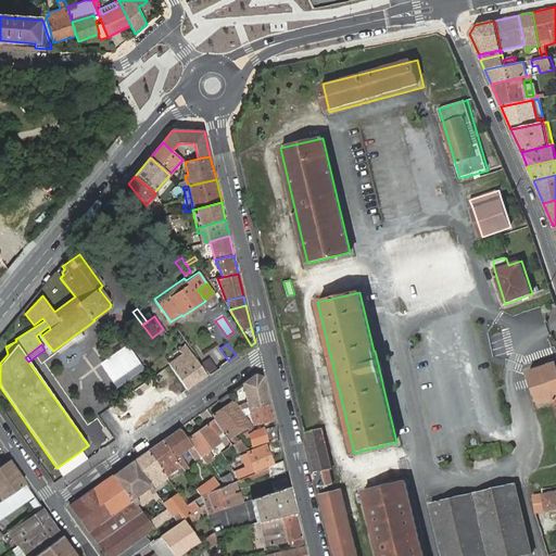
[(117,388),(146,368),(128,344),(100,364),(117,388)]
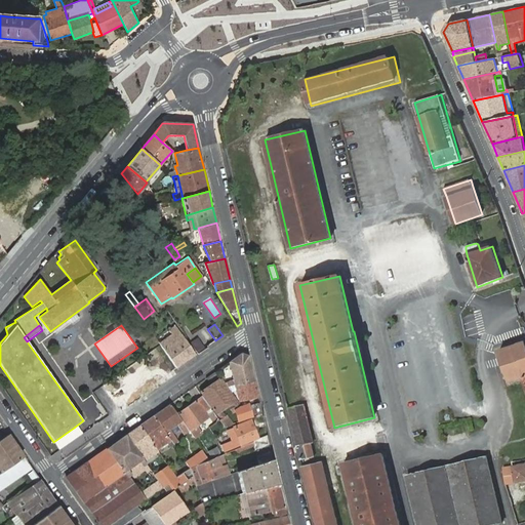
[(161,347),(176,368),(196,355),(180,332),(175,326),(169,330),(172,335),(160,344),(161,347)]
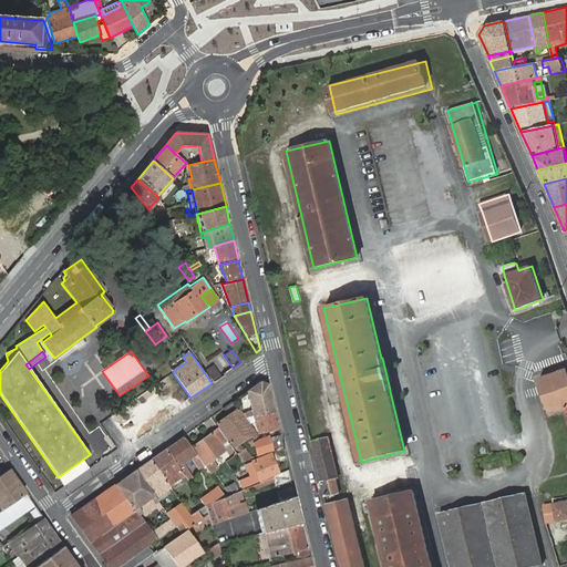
[(214,382),(223,377),(214,364),(205,370),(214,381),(214,382)]
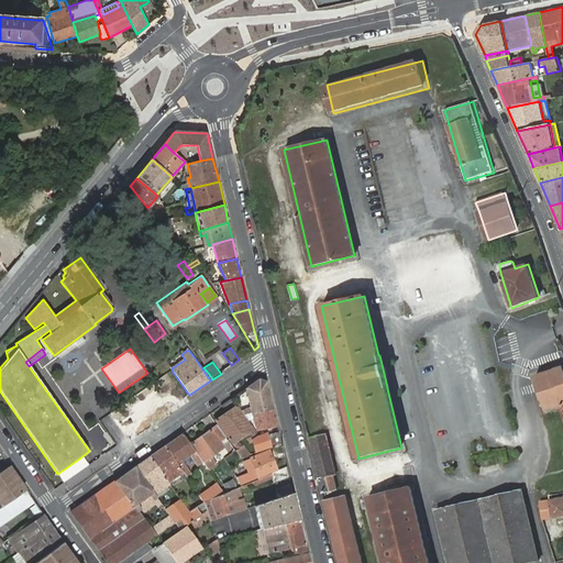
[(562,367),(536,377),(547,410),(561,405),(562,412),(562,367)]
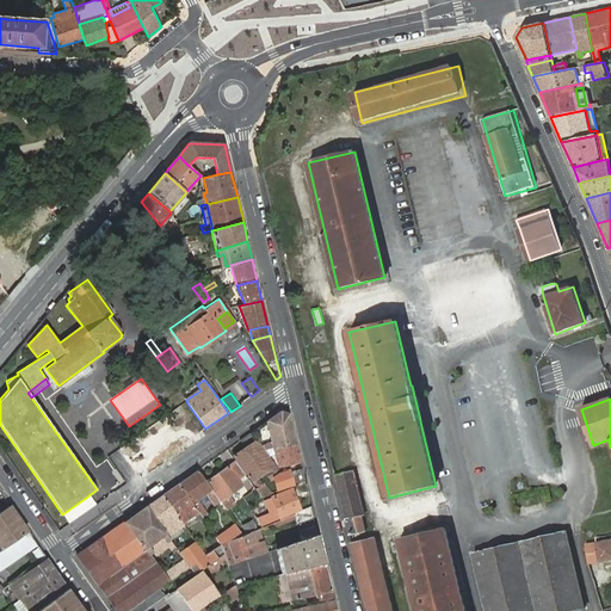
[(281,412),(267,421),(272,443),(261,445),(264,449),(273,446),(275,450),(296,444),(289,414),(281,412)]
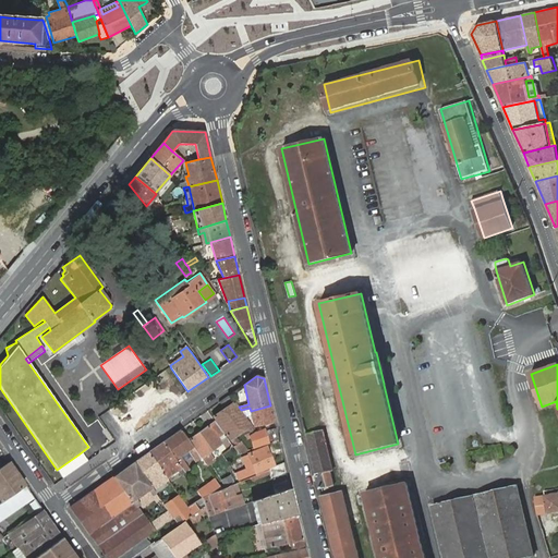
[(230,395),(219,401),(225,409),(214,416),(234,446),(233,447),(239,455),(247,451),(240,441),(240,443),(234,436),(245,428),(245,429),(243,433),(244,435),(245,437),(246,437),(247,439),(249,441),(251,440),(250,438),(250,435),(255,432),(234,402),(235,401),(230,395)]
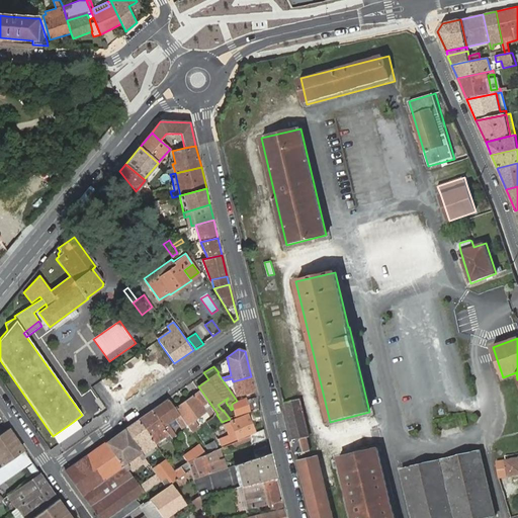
[(186,424),(191,432),(198,427),(193,419),(204,412),(201,406),(204,404),(206,407),(209,405),(200,392),(176,408),(187,423),(186,424)]
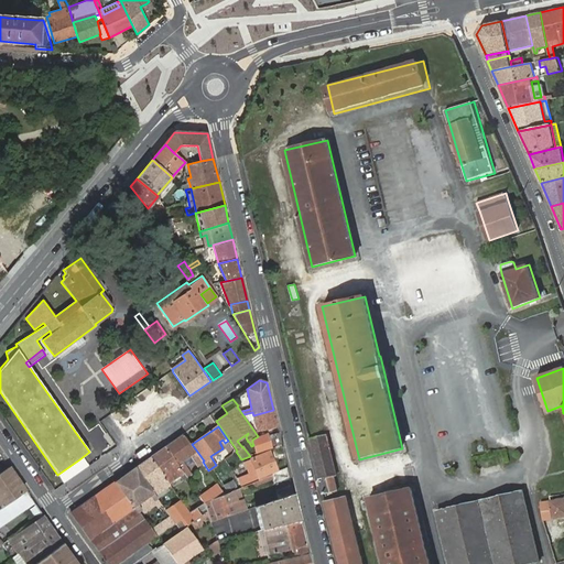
[(271,447),(282,444),(279,432),(267,435),(267,433),(258,435),(258,436),(252,440),(252,443),(253,445),(256,454),(271,447)]
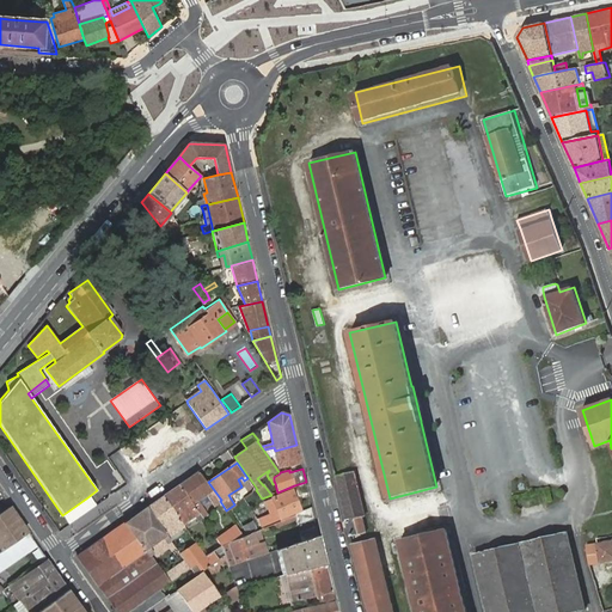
[(199,471),(178,484),(199,512),(203,508),(197,499),(206,493),(214,505),(220,501),(213,493),(199,471)]
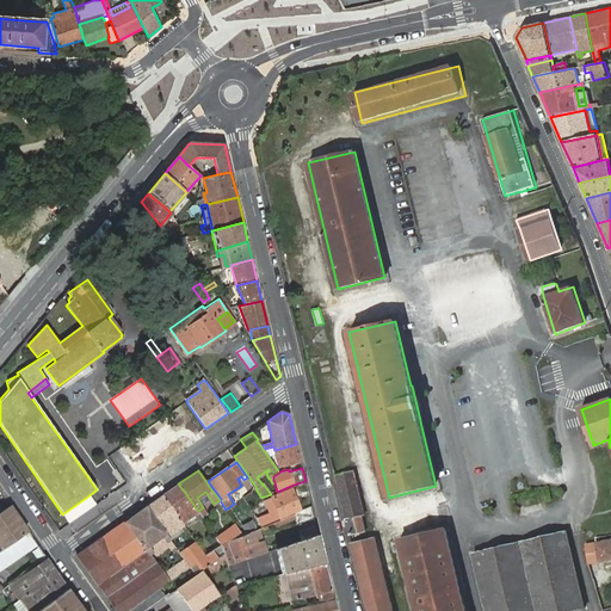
[(334,475),(350,539),(359,537),(358,532),(365,530),(362,516),(364,514),(353,471),(334,475)]
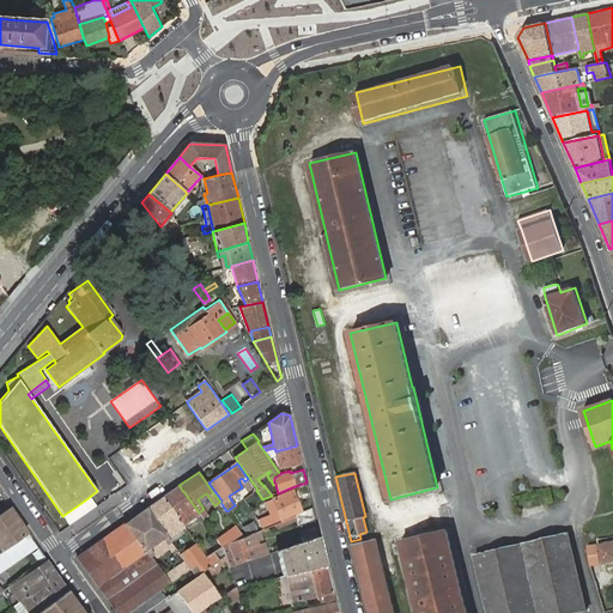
[(178,485),(163,497),(183,525),(200,514),(199,513),(178,485)]
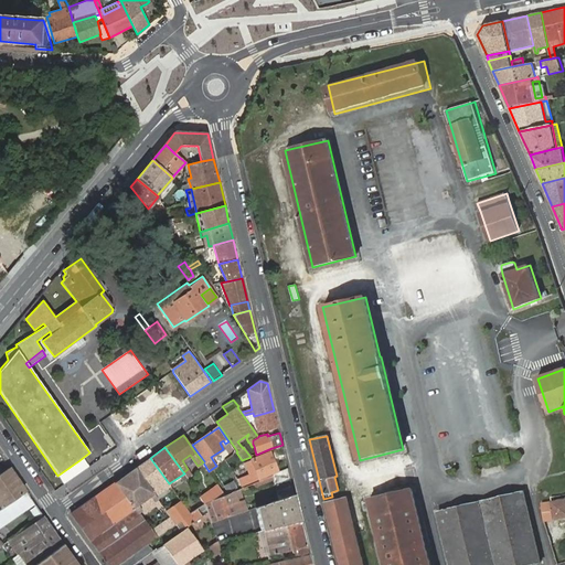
[(269,451),(247,461),(249,465),(247,466),(252,477),(254,476),(256,480),(277,471),(269,451)]
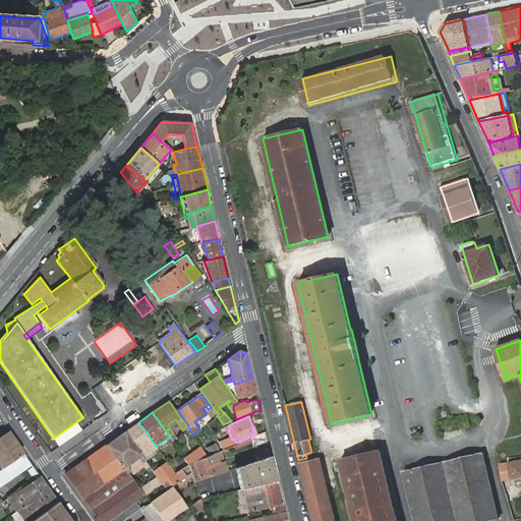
[(138,422),(125,431),(143,458),(157,448),(156,446),(138,422)]
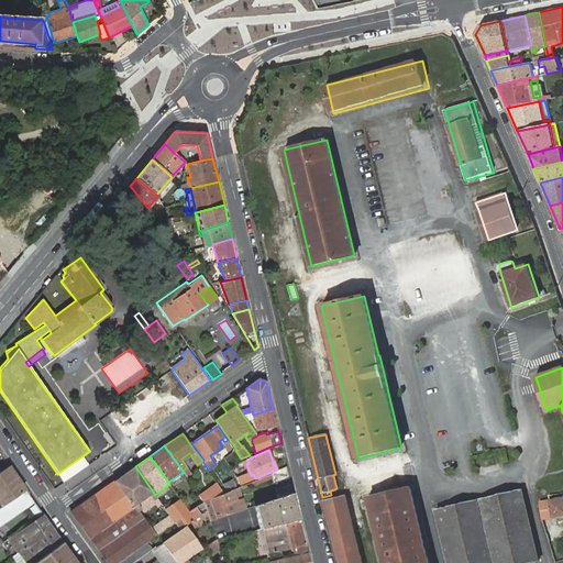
[(25,489),(9,466),(0,472),(0,495),(0,496),(0,503),(2,507),(25,489)]
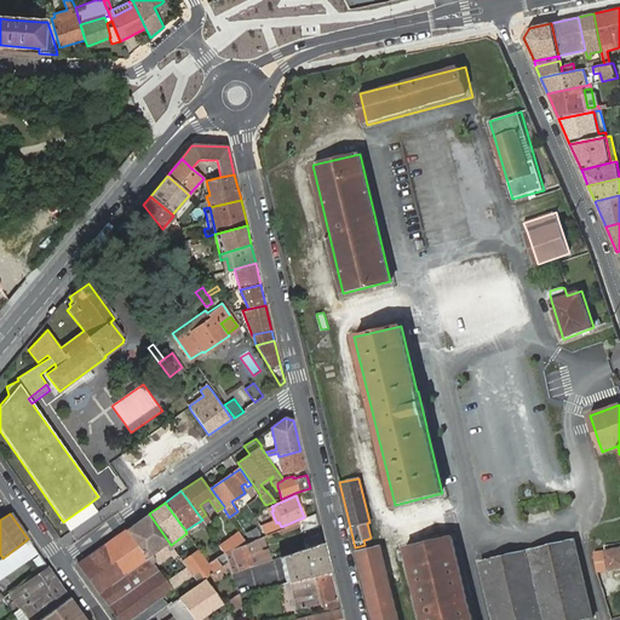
[(149,514),(126,529),(150,562),(154,567),(171,554),(173,557),(177,555),(171,545),(149,514)]
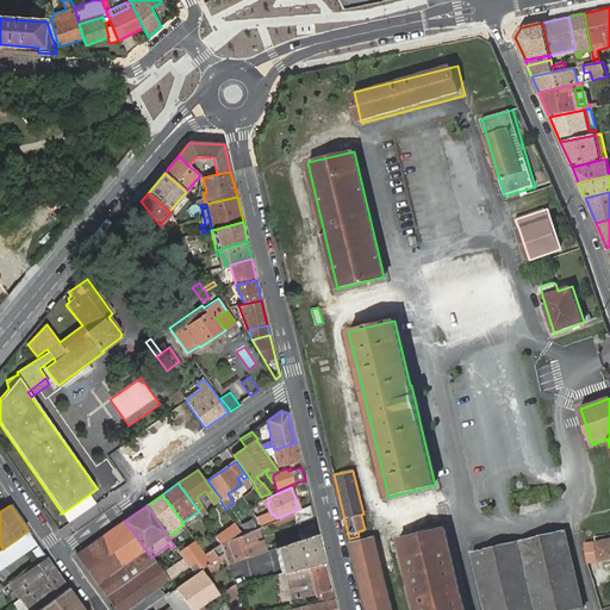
[(296,517),(297,522),(313,516),(311,505),(294,512),(274,521),(275,526),(296,517)]
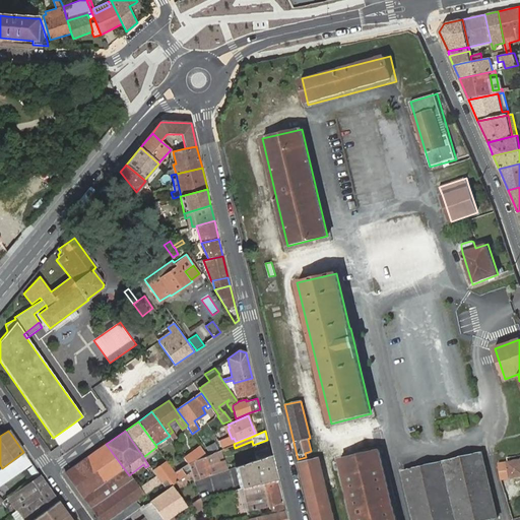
[(169,435),(170,436),(172,440),(177,437),(173,432),(169,435)]
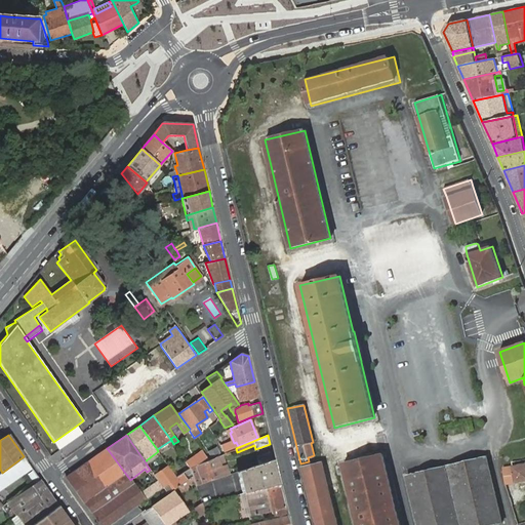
[(225,440),(218,443),(223,450),(225,453),(230,451),(225,440)]
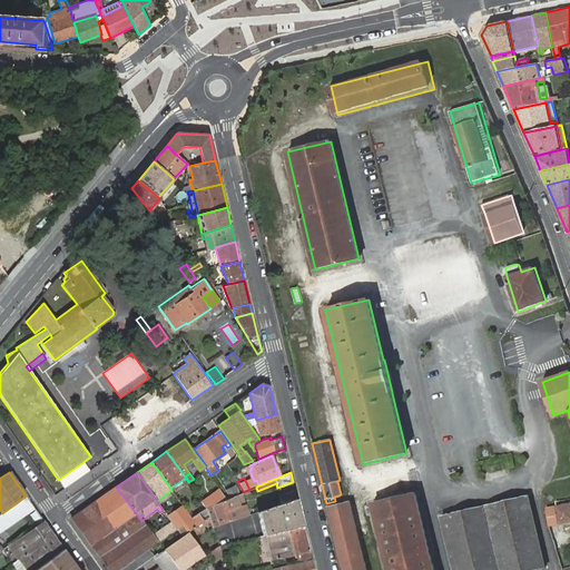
[(226,490),(231,498),(235,495),(241,493),(236,484),(226,490)]
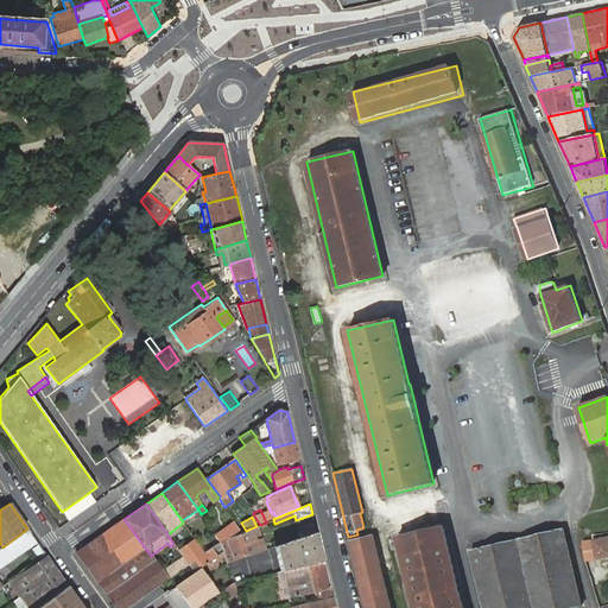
[(147,551),(124,519),(76,552),(115,607),(126,607),(128,607),(157,587),(168,578),(151,556),(147,551)]
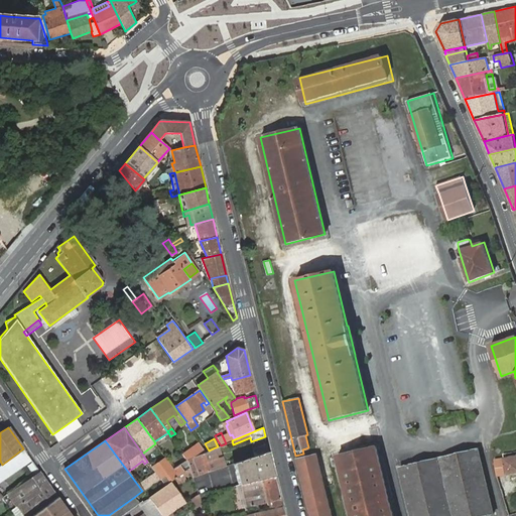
[(199,443),(184,454),(188,459),(198,456),(205,453),(199,443)]
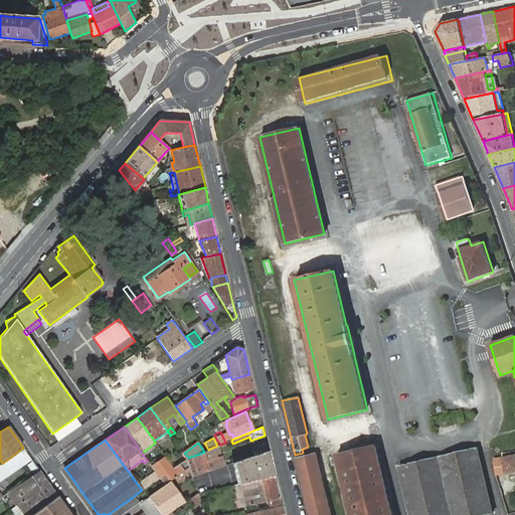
[(253,456),(269,451),(267,443),(251,448),(253,456)]
